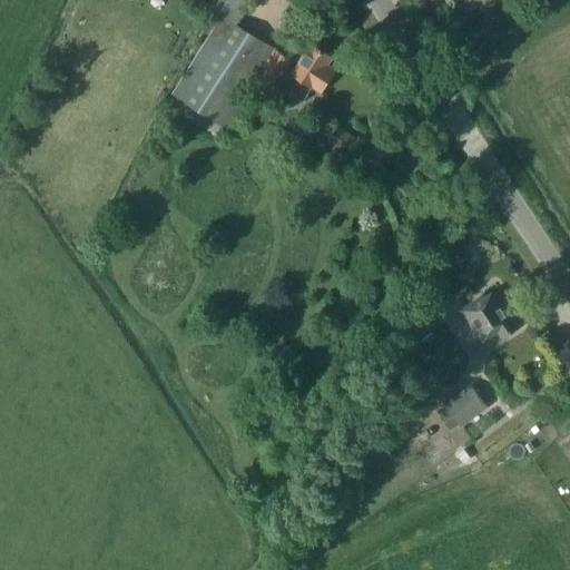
[(490,0),(495,9),(510,0),(509,0),(490,0)]
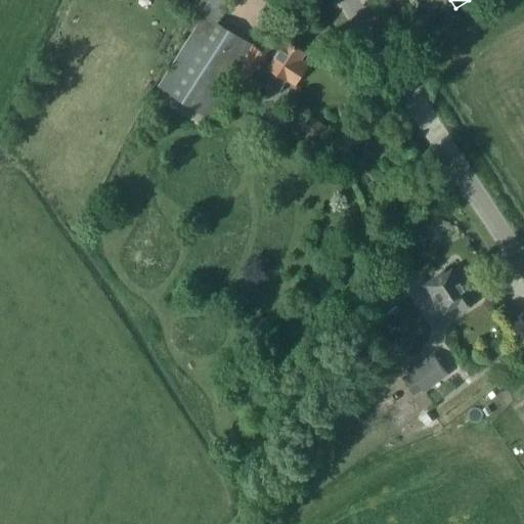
[(263,63),(269,53),(205,13),(160,84),(208,115),(231,78),(238,67),(254,77),(263,63)]
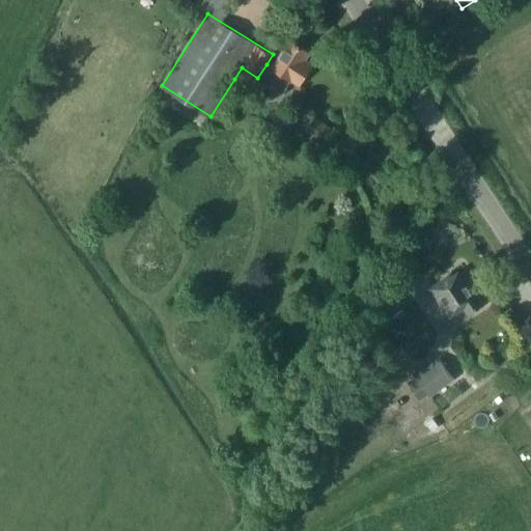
[(284,76),(299,85),(311,65),(304,60),(309,53),(289,40),(272,67),(267,64),(257,78),(242,67),(234,79),(256,93),(263,82),(275,90),(284,76)]
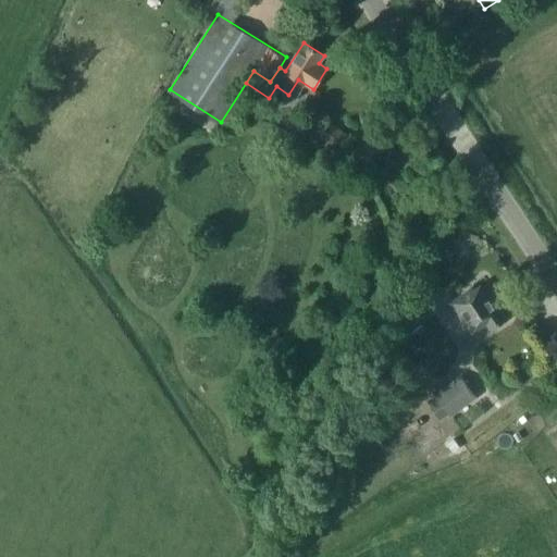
[(355,136),(327,119),(318,135),(344,152),(355,136)]
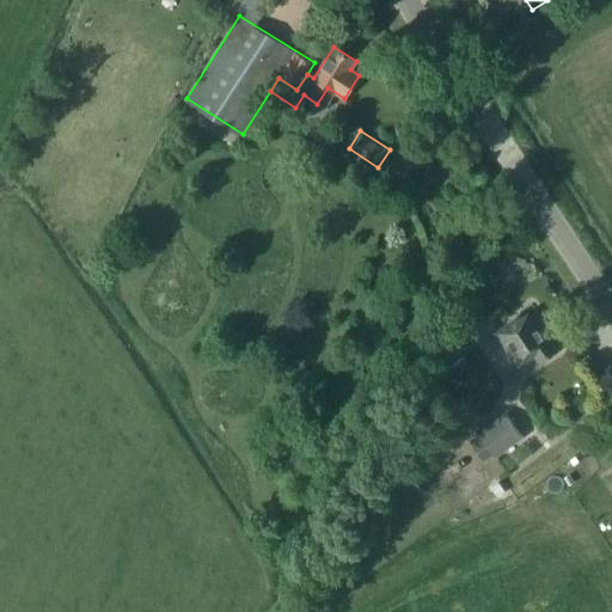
[(496,334),(519,368),(534,359),(539,363),(558,352),(552,342),(556,340),(538,312),(521,322),(519,318),(502,329),(495,318),(481,328),(487,338),(496,334)]
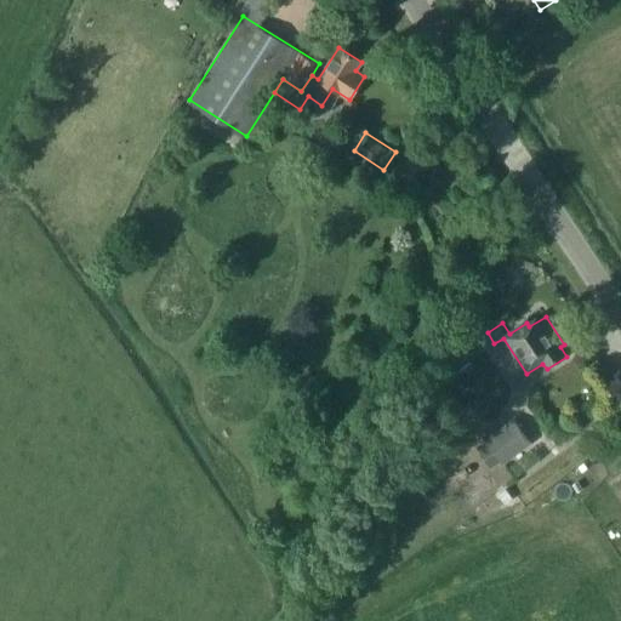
[(460,345),(437,359),(449,376),(471,362),(460,345)]
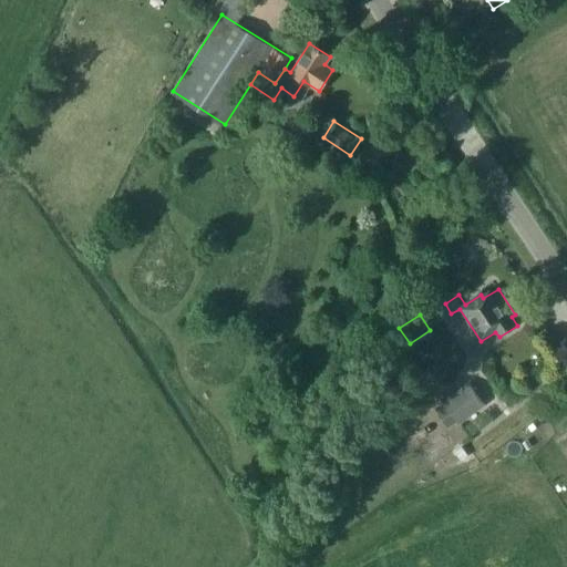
[(456,422),(459,424),(485,404),(468,382),(442,402),(445,406),(456,422)]
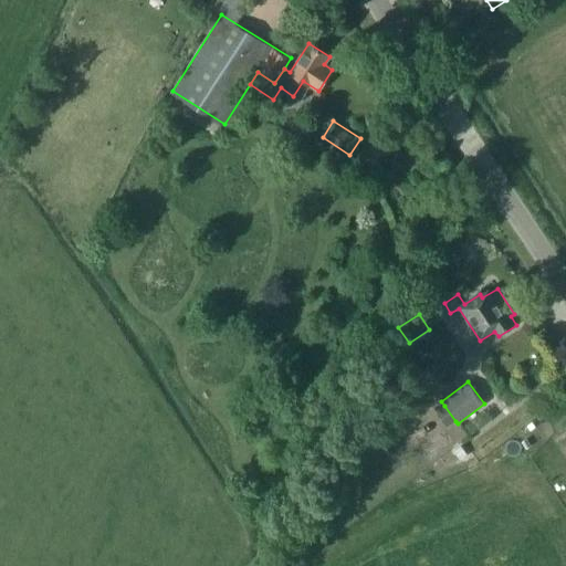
[(436,411),(435,412),(447,428),(456,421),(444,406),(436,411)]
